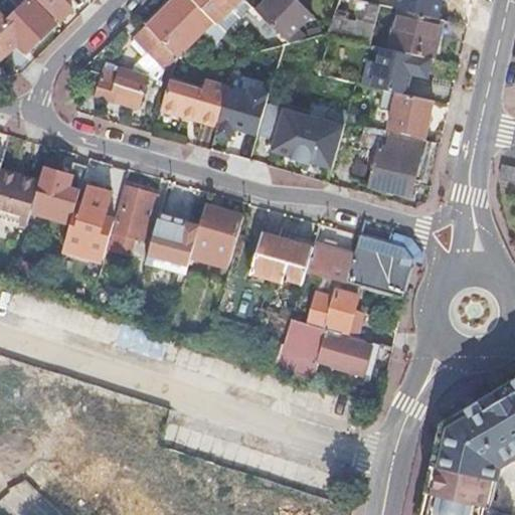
[(0,14),(0,59),(6,58),(19,45),(26,52),(53,25),(29,0),(8,22),(0,14)]
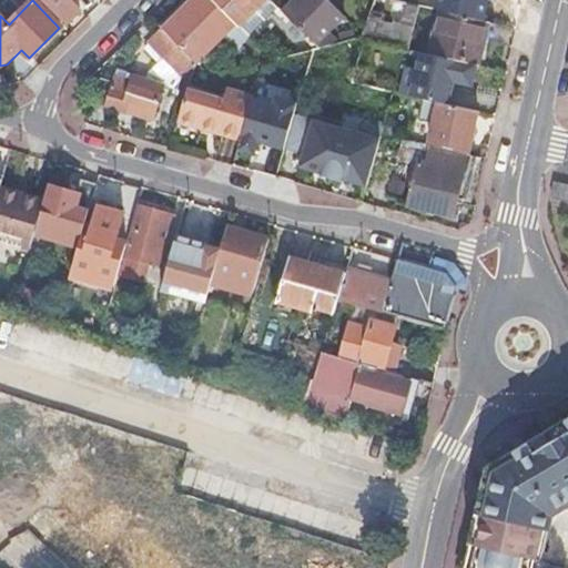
[(40,0),(64,23),(78,11),(68,0),(40,0)]
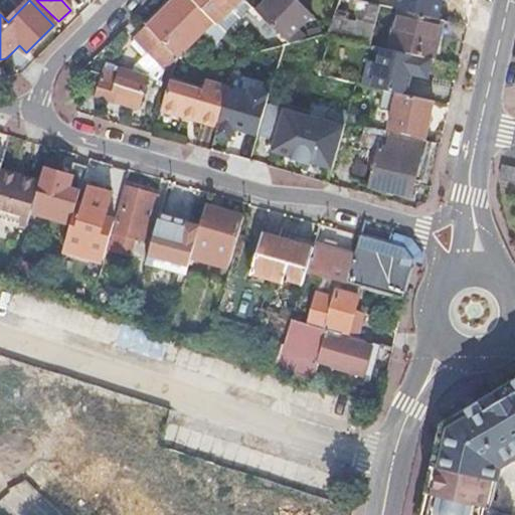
[(213,42),(223,32),(215,23),(192,0),(173,0),(146,26),(147,27),(175,55),(177,56),(178,57),(202,31),(213,42)]
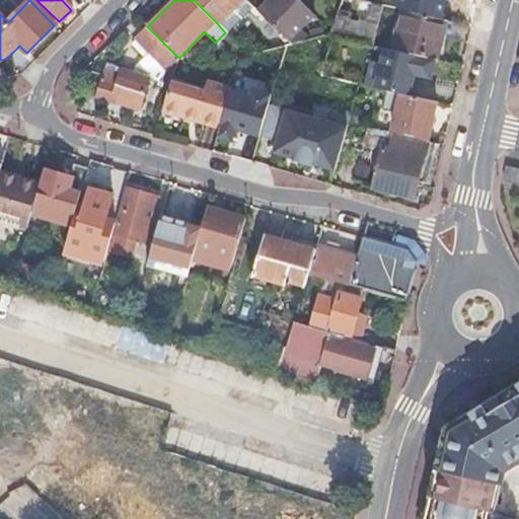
[(194,0),(217,23),(241,0),(194,0)]
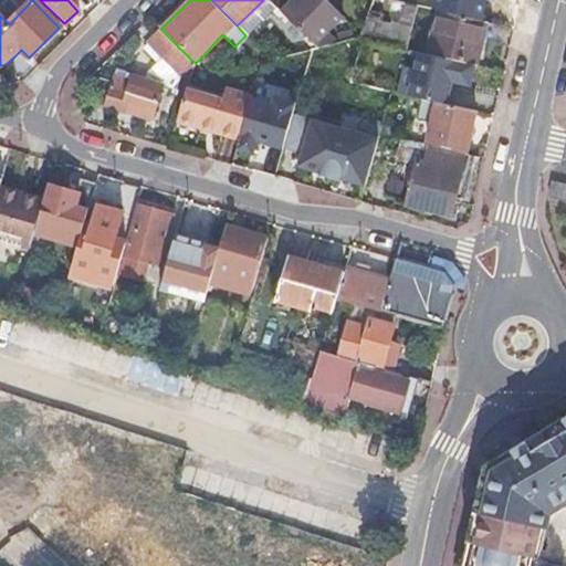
[(266,16),(275,8),(268,0),(263,0),(237,25),(245,35),(266,16)]
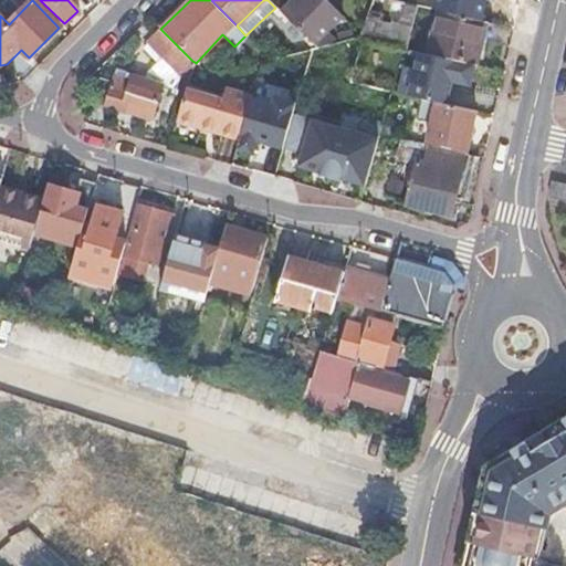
[(295,29),(315,49),(317,48),(335,43),(325,32),(337,20),(341,17),(324,0),(293,0),(281,13),(295,29)]
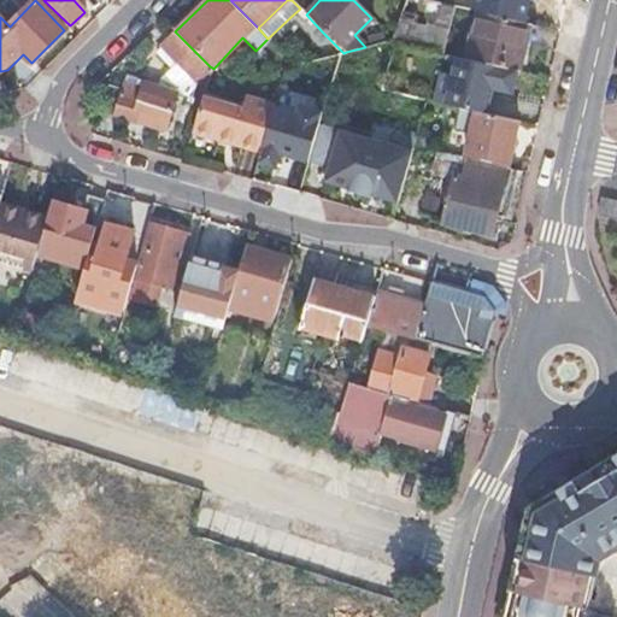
[(406,0),(391,39),(391,41),(393,42),(445,54),(446,54),(457,7),(444,5),(424,0),(406,0)]
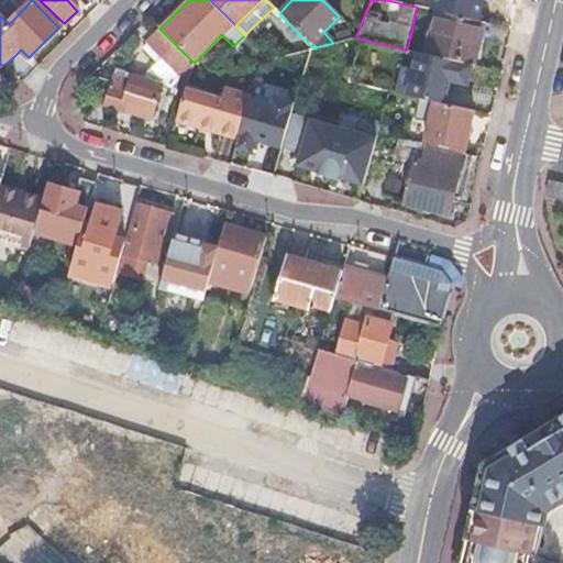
[(432,0),(431,10),(437,11),(459,17),(460,11),(493,20),(496,0),(432,0)]
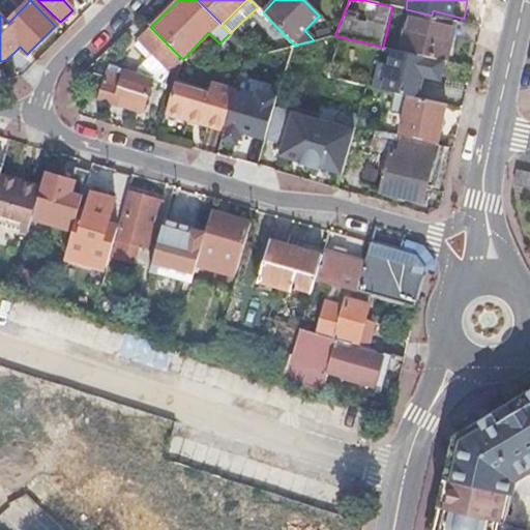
[(411,10),(401,52),(445,62),(446,62),(455,22),(432,16),(411,10)]
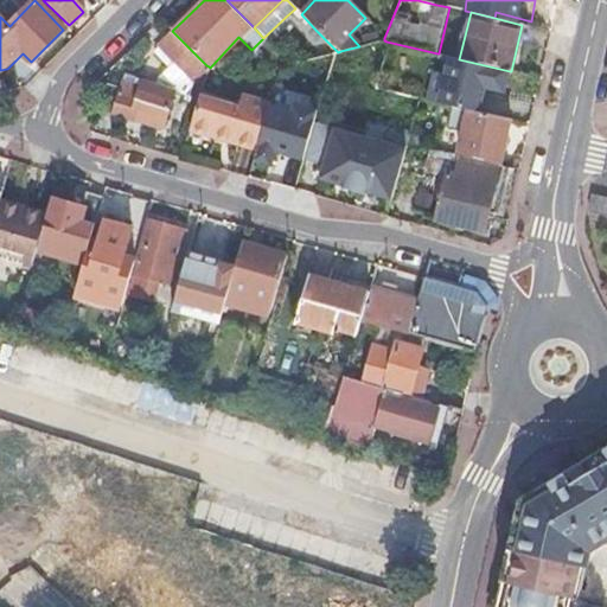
[(333,53),(338,52),(317,31),(308,39),(302,44),(315,57),(319,56),(333,53)]
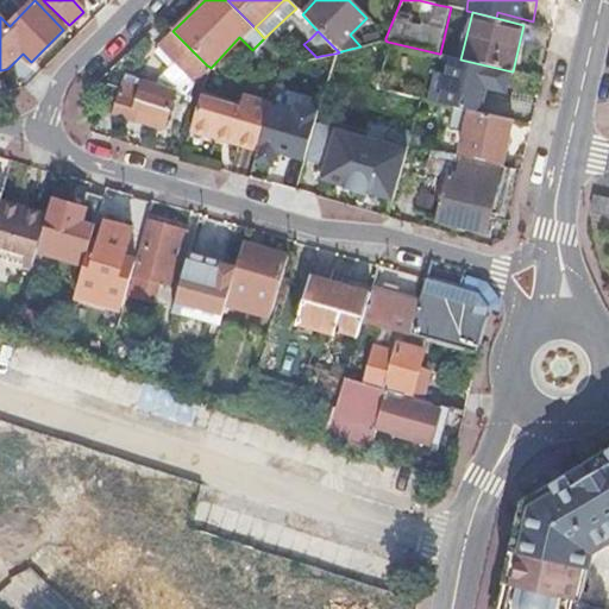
[(201,71),(207,66),(174,32),(159,45),(162,48),(189,75),(196,68),(201,71)]
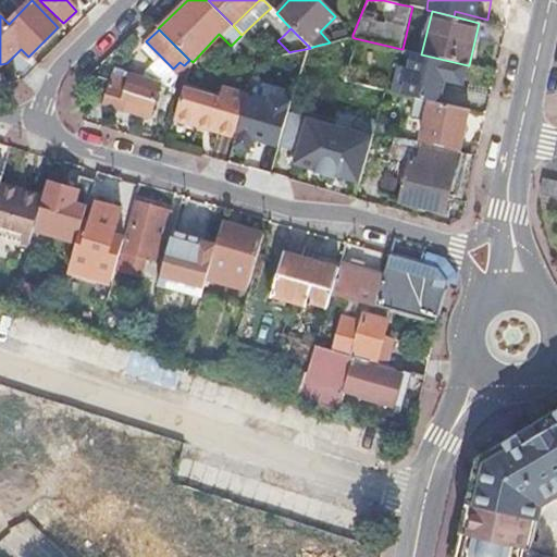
[(173,69),(148,44),(143,50),(166,75),(173,69)]
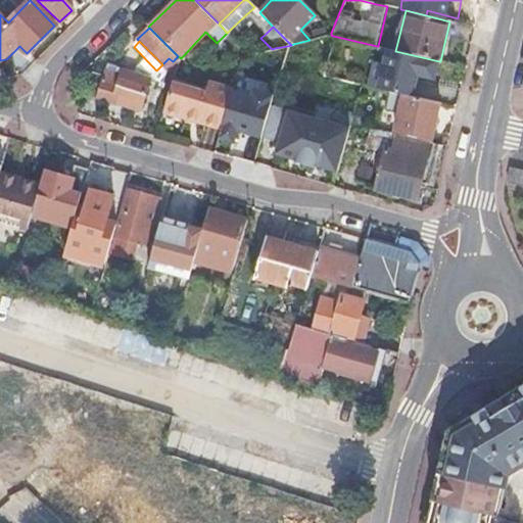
[(280,70),(287,46),(275,48),(270,67),(280,70)]
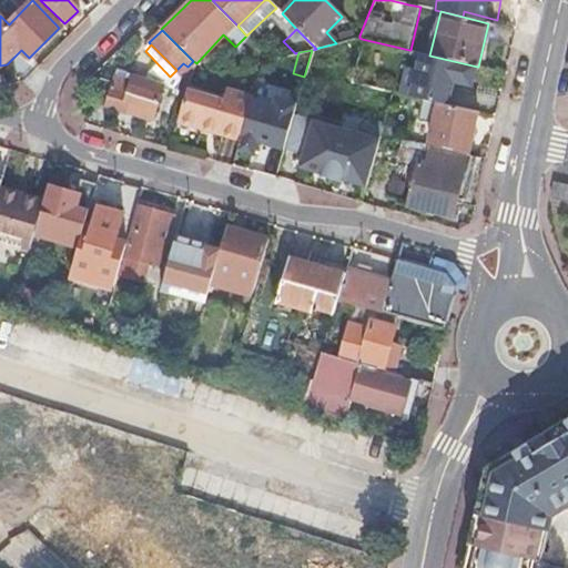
[(292,74),(293,73),(298,52),(295,53),(270,60),(263,61),(262,68),(292,74)]
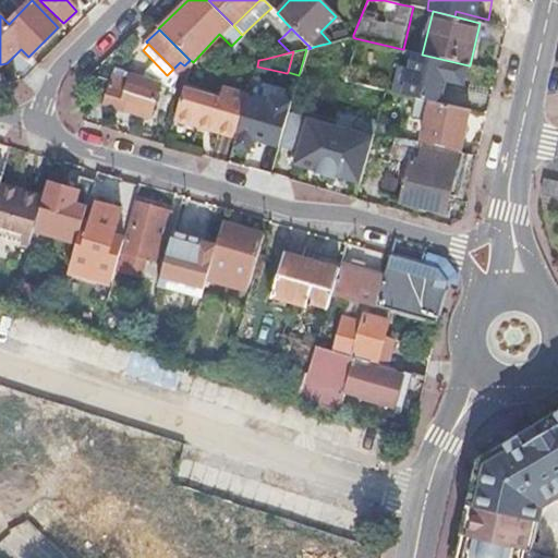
[(400,65),(393,93),(416,98),(431,101),(438,104),(444,80),(463,84),(469,65),(422,55),(415,52),(412,69),(400,65)]
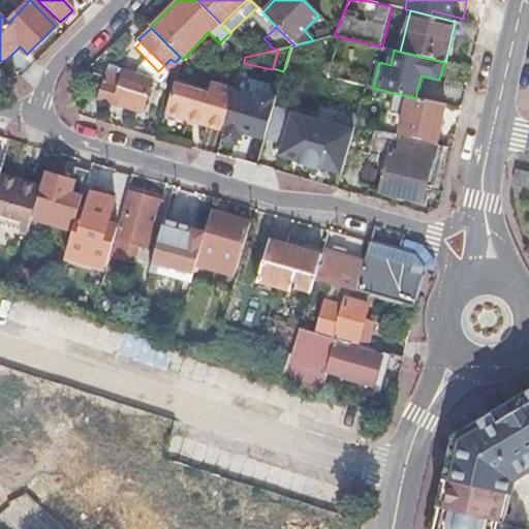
[(167,69),(175,62),(170,59),(164,65),(167,69)]
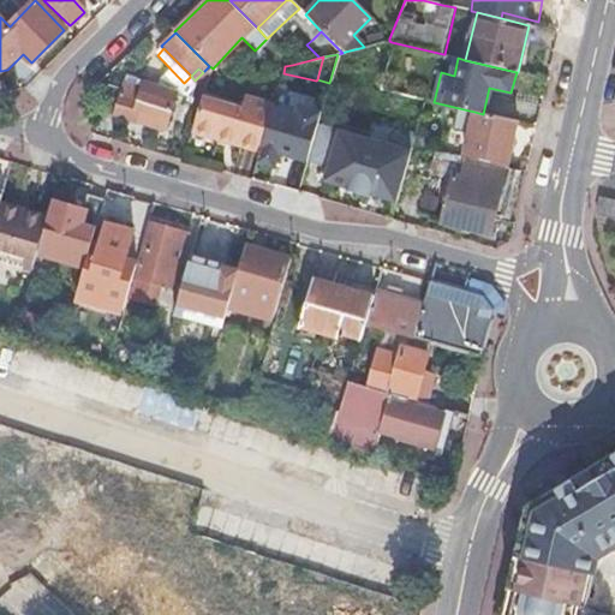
[(126,78),(125,83),(142,89),(144,83),(126,78)]
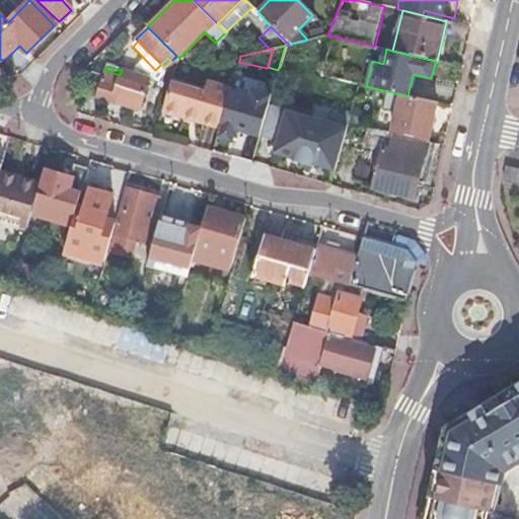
[(120,75),(105,70),(103,76),(91,72),(84,93),(138,109),(147,77),(122,70),(120,75)]
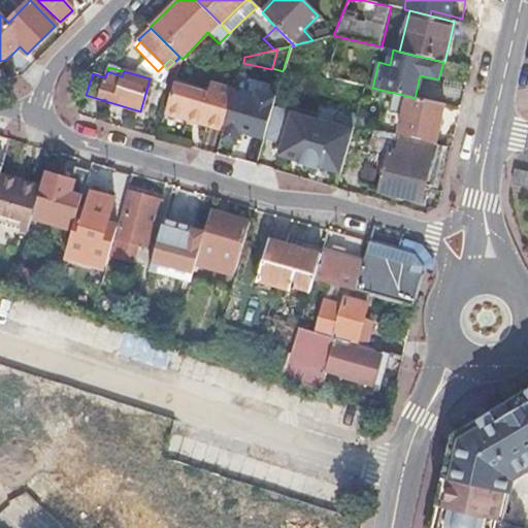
[(174,81),(176,75),(166,72),(163,80),(174,83),(174,81)]
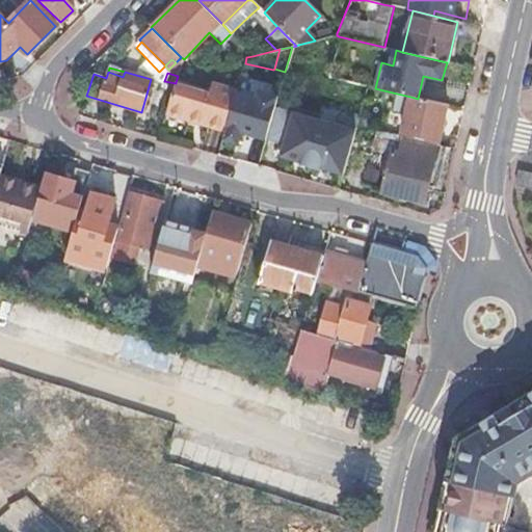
[(209,92),(176,82),(176,83),(166,114),(194,122),(195,117),(205,121),(204,126),(225,131),(237,89),(212,82),(209,92)]
